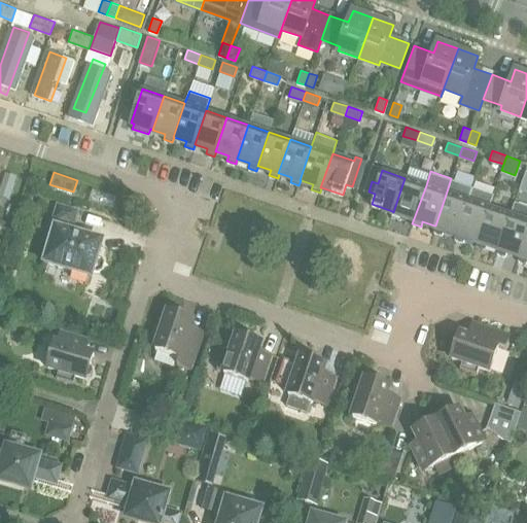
[(426,185),(405,178),(393,212),(392,211),(391,216),(399,219),(401,214),(414,218),(426,185)]
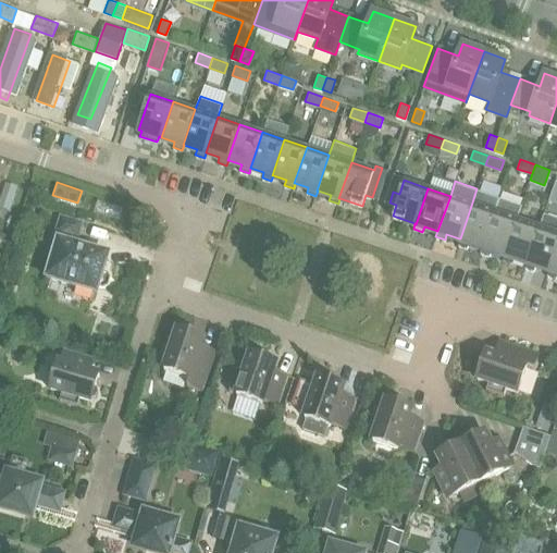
[(482,246),(499,196),(477,188),(472,203),(460,238),(459,238),(457,244),(467,247),(469,242),(481,246),(482,246)]
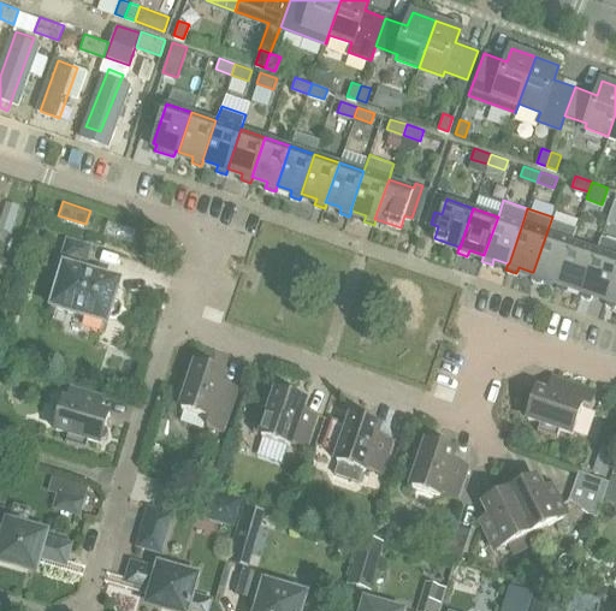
[(558,280),(572,241),(576,225),(552,217),(533,272),(532,272),(531,278),(542,282),(543,276),(557,280),(558,280)]
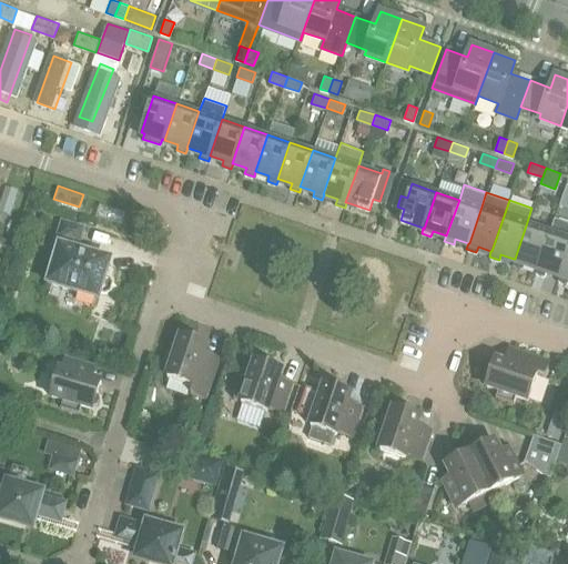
[(537,267),(536,267),(535,272),(544,275),(546,270),(559,274),(567,249),(567,220),(555,215),(549,230),(537,267)]
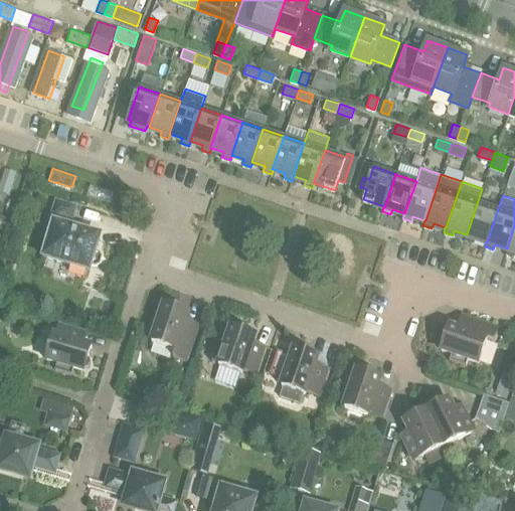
[(96,250),(100,233),(70,224),(76,205),(56,199),(52,213),(55,214),(43,256),(90,269),(92,264),(96,266),(101,263),(103,257),(100,251),(96,250)]
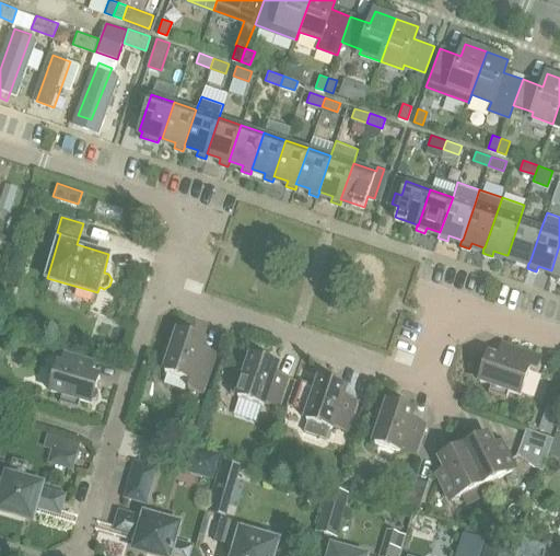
[(508,255),(506,255),(504,261),(514,264),(515,258),(528,263),(529,263),(541,227),(520,219),(508,255)]
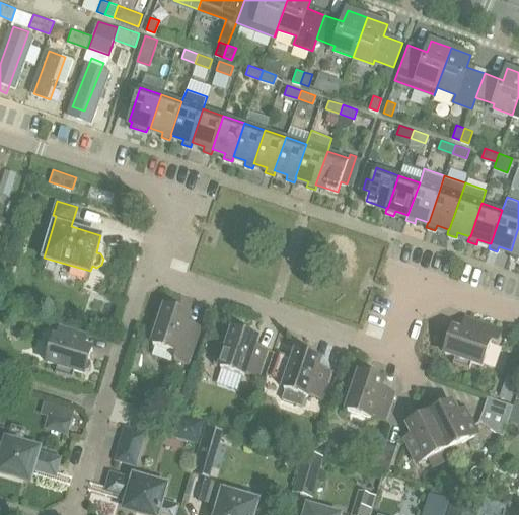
[(518,227),(511,250),(509,255),(518,258),(518,253),(518,227)]
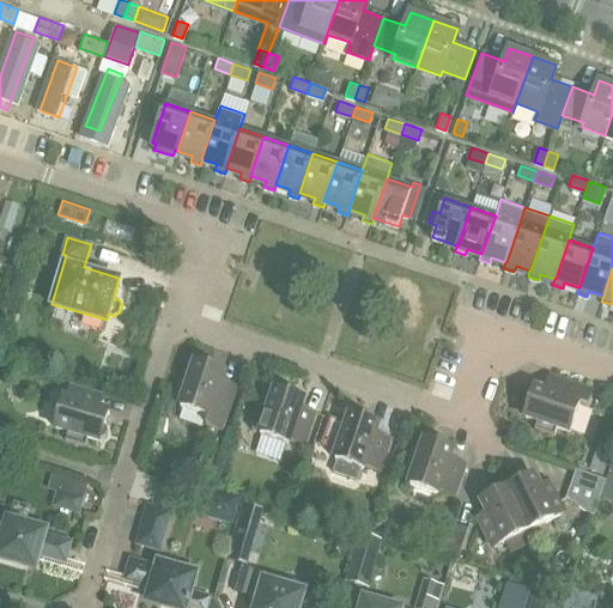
[(199,358),(198,359),(195,359),(192,372),(183,370),(176,389),(184,393),(181,405),(207,414),(205,421),(222,427),(237,384),(220,378),(224,369),(208,364),(208,362),(208,360),(207,359),(206,358),(205,358),(202,357),(201,357),(200,358),(199,358)]
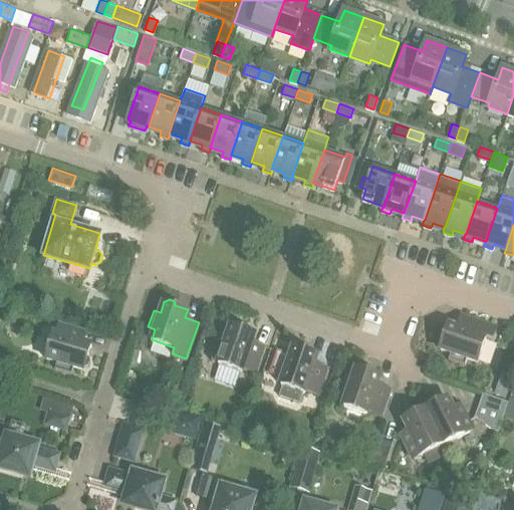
[(439,344),(440,345),(440,346),(451,350),(448,357),(465,363),(467,356),(478,360),(486,337),(492,339),(497,325),(461,312),(456,326),(448,323),(444,336),(442,336),(441,336),(440,337),(439,338),(439,339),(438,341),(438,342),(439,343),(439,344)]
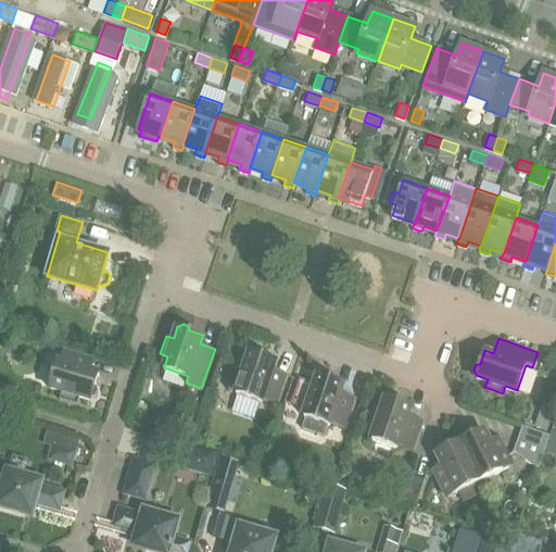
[(96,387),(96,386),(99,373),(90,369),(93,358),(64,349),(61,361),(58,360),(50,386),(61,389),(59,397),(77,402),(79,394),(91,398),(91,397),(93,397),(95,396),(96,396),(97,394),(97,392),(98,391),(98,390),(97,388),(96,387)]
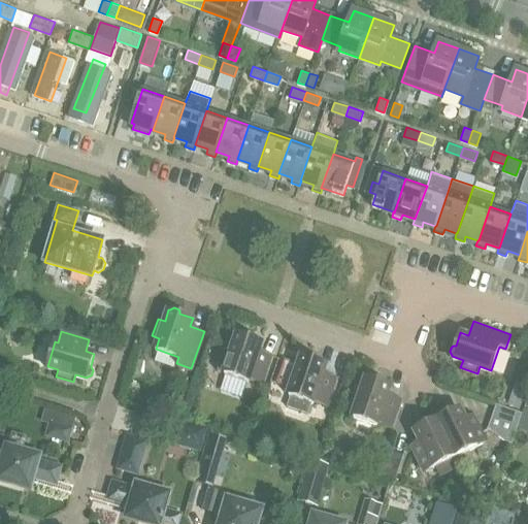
[(261,341),(249,336),(249,335),(248,334),(246,333),(245,332),(244,331),(243,331),(242,331),(240,331),(239,332),(238,333),(237,333),(233,345),(226,341),(221,359),(218,368),(225,370),(224,372),(248,381),(249,378),(263,382),(272,354),(259,350),(261,341)]
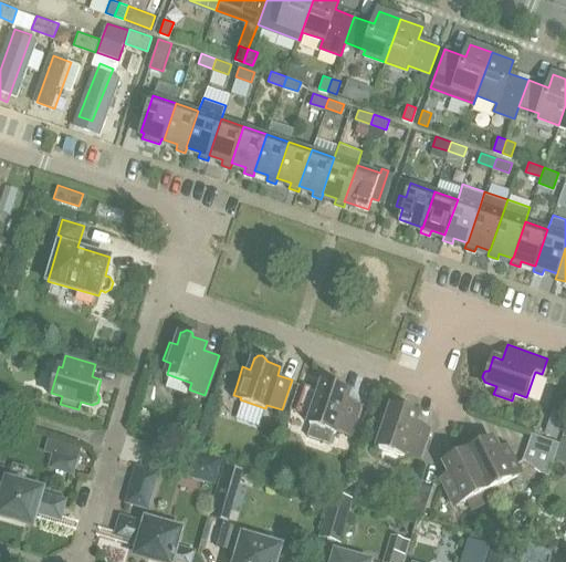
[(326,437),(329,429),(335,432),(336,428),(350,434),(362,404),(346,398),(349,389),(335,384),(335,383),(335,382),(334,381),(333,380),(332,378),(329,378),(328,378),(327,380),(326,380),(325,381),(324,381),(320,393),(312,389),(305,408),(313,410),(306,432),(307,435),(323,440),(326,437)]
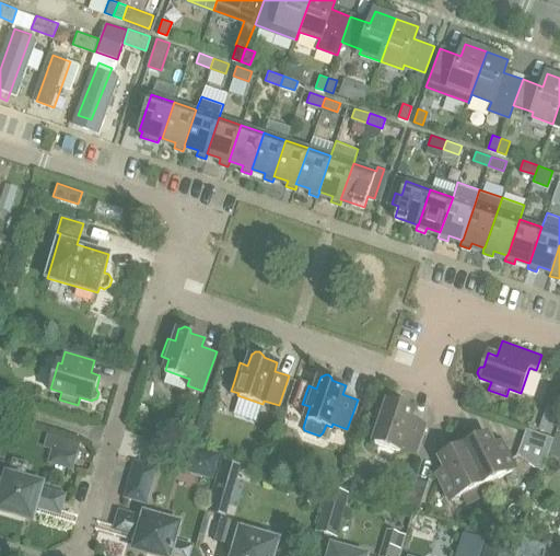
[(391,398),(389,400),(388,400),(384,412),(376,409),(371,427),(378,430),(374,441),(399,450),(400,447),(416,452),(426,423),(410,417),(413,408),(400,404),(400,402),(399,401),(398,400),(397,398),(396,398),(395,397),(393,397),(392,398),(391,398)]
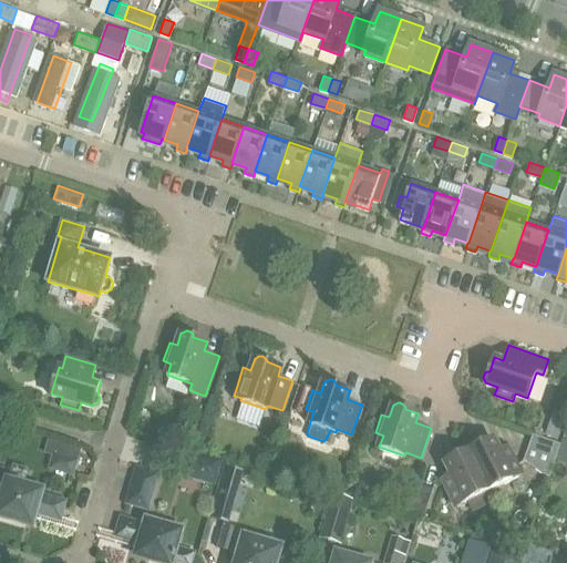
[(558,437),(562,428),(549,423),(546,432),(558,437)]
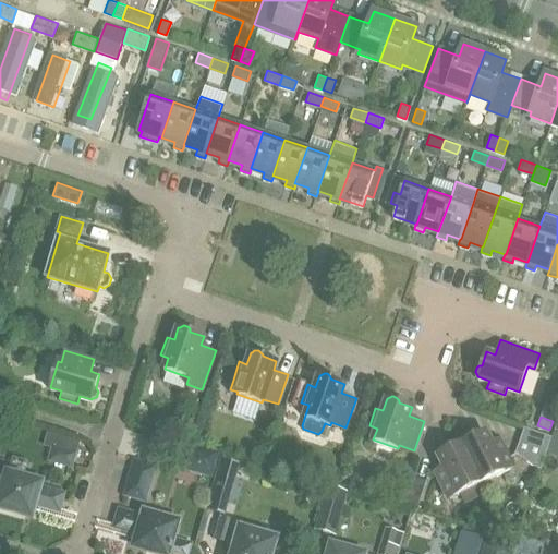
[(524,425),(520,438),(547,448),(552,435),(524,425)]
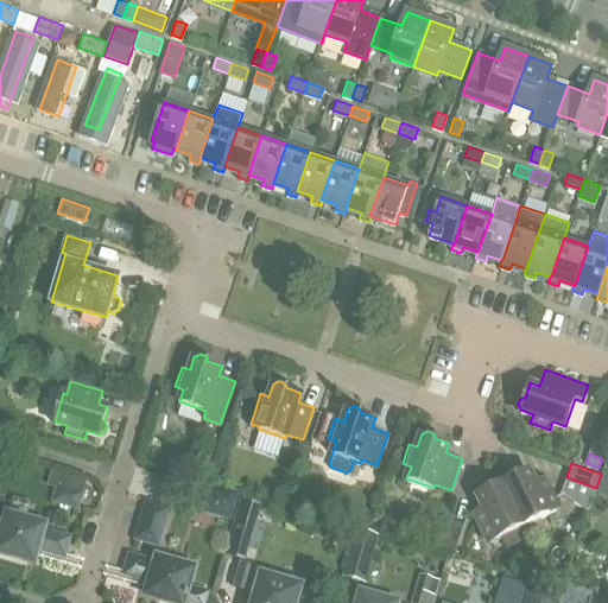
[(48,482),(58,484),(55,499),(77,506),(81,492),(86,477),(63,471),(51,468),(48,482)]
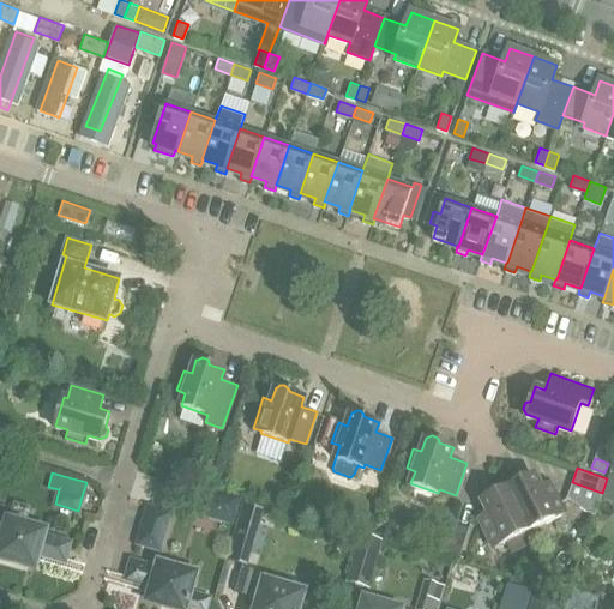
[(507,486),(529,529),(564,512),(549,482),(540,486),(534,474),(519,480),(518,480),(517,478),(516,478),(513,478),(512,480),(511,480),(510,481),(509,482),(509,484),(509,486),(507,486)]
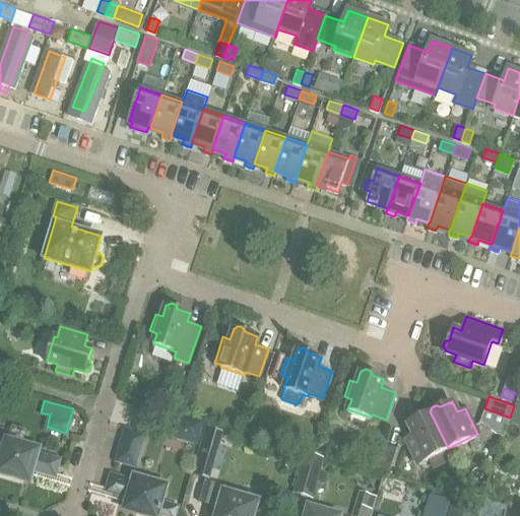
[(420,415),(420,416),(408,423),(413,434),(406,437),(418,463),(448,448),(430,411),(430,412),(429,411),(428,410),(426,410),(425,410),(424,411),(423,411),(421,412),(420,414),(420,415)]
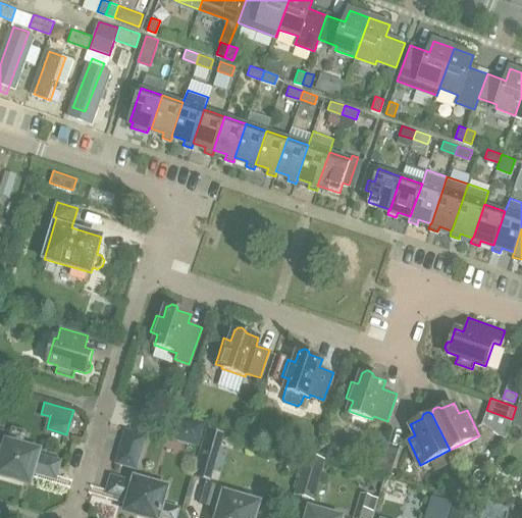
[(199,444),(205,422),(177,414),(171,435),(199,444)]
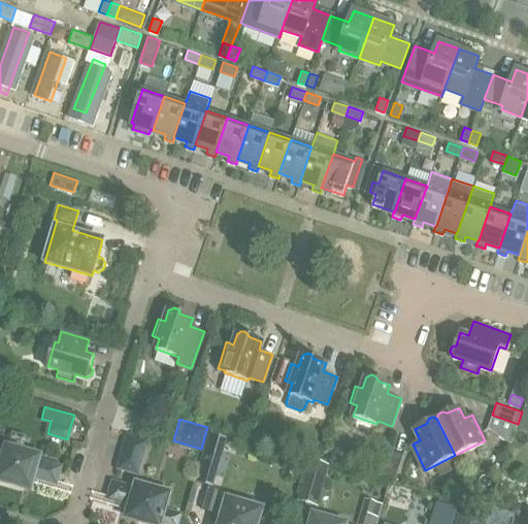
[(111,467),(136,476),(147,438),(122,431),(111,467)]
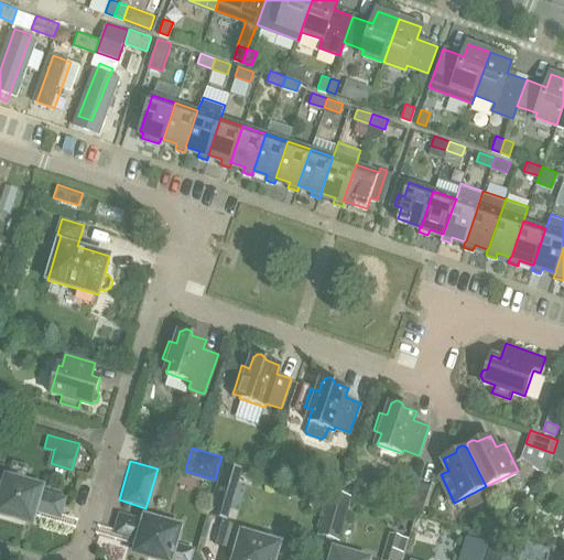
[(0,492),(0,510),(31,520),(35,506),(58,514),(63,498),(40,492),(41,487),(34,485),(35,483),(24,480),(24,482),(8,477),(3,494),(0,492)]
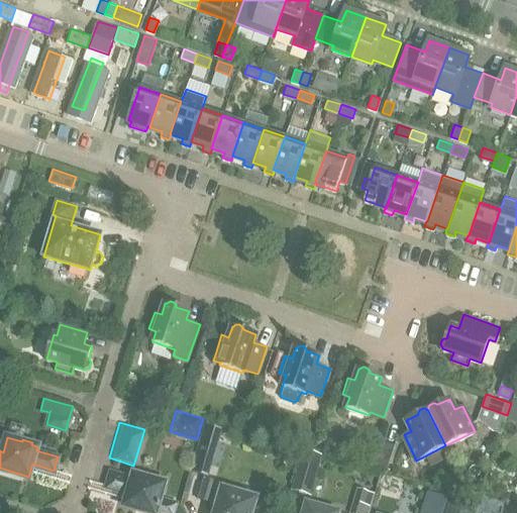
[(383,439),(374,466),(386,470),(395,444),(383,439)]
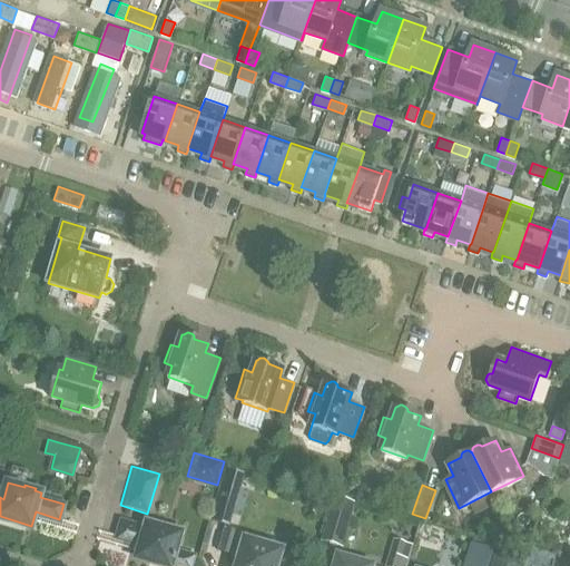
[(335,496),(323,538),(342,544),(354,501),(335,496)]
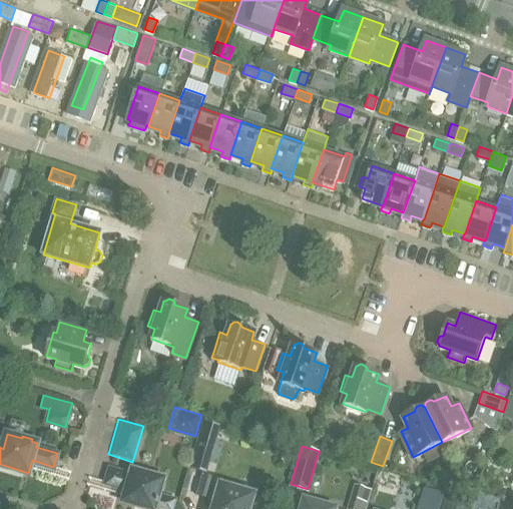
[(110,468),(106,482),(127,488),(124,501),(153,508),(154,508),(155,507),(160,508),(172,508),(176,498),(159,493),(163,479),(148,475),(149,473),(139,470),(139,472),(132,470),(131,474),(110,468)]
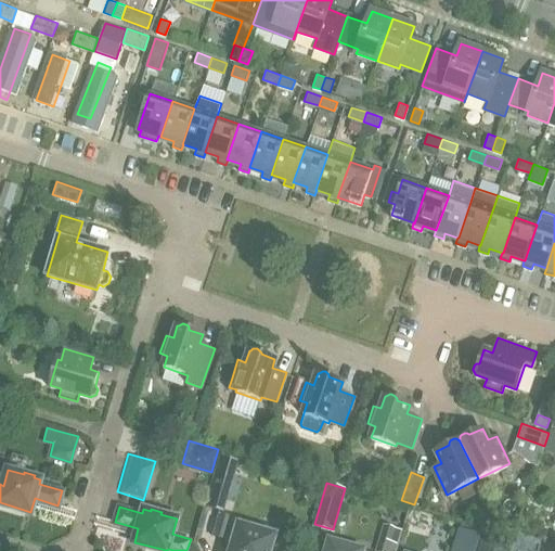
[(218,513),(213,534),(234,540),(230,550),(270,550),(275,535),(241,524),(243,520),(218,513)]
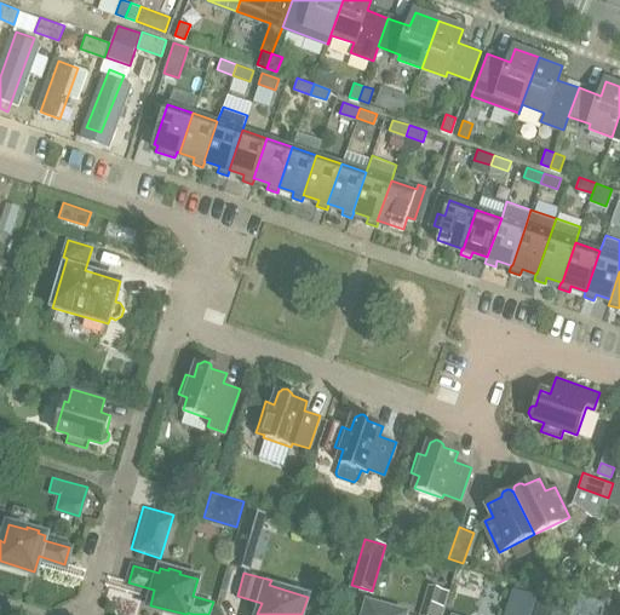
[(418,614),(423,614),(441,614),(445,605),(437,603),(442,587),(426,582),(418,614)]
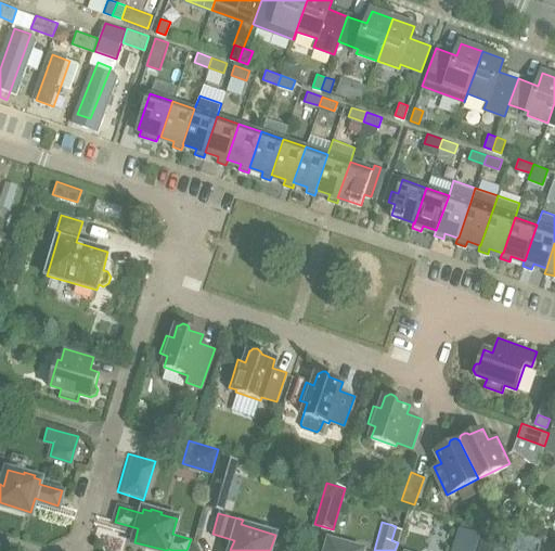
[(498,550),(501,543),(502,540),(460,526),(451,550),(498,550)]
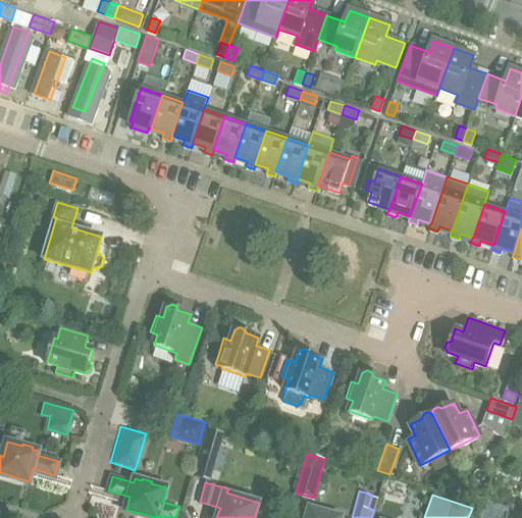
[(307,517),(340,517),(341,517),(310,509),(307,517)]
